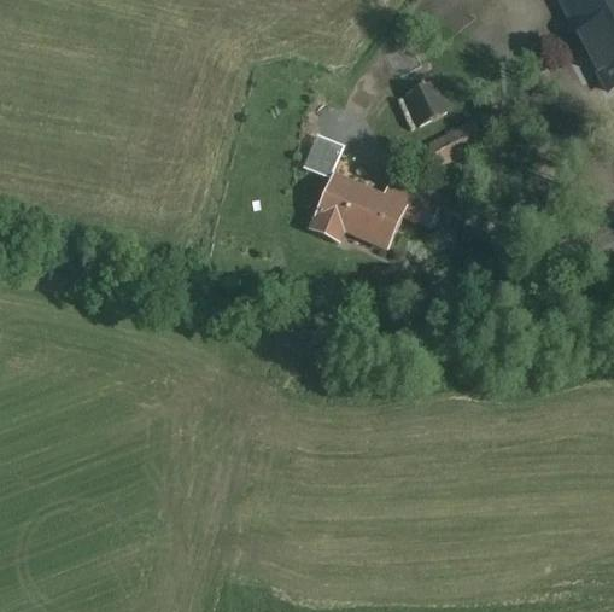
[(613,82),(613,0),(561,0),(607,87),(613,82)]
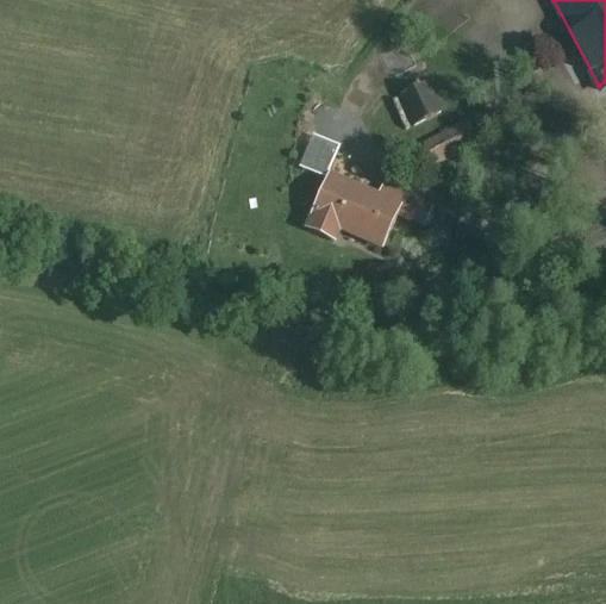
[(424,80),(397,92),(410,120),(437,109),(424,80)]
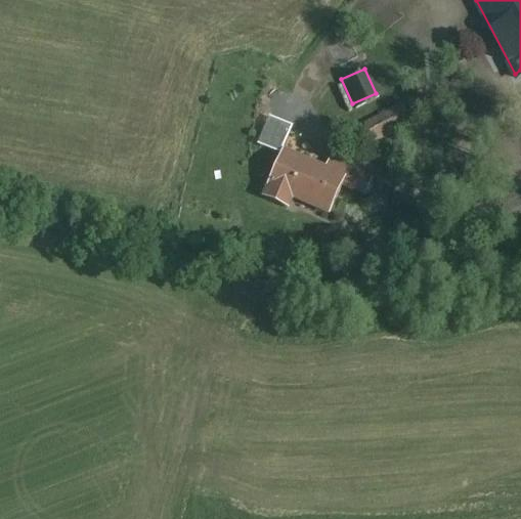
[(399,101),(361,121),(371,138),(408,119),(399,101)]
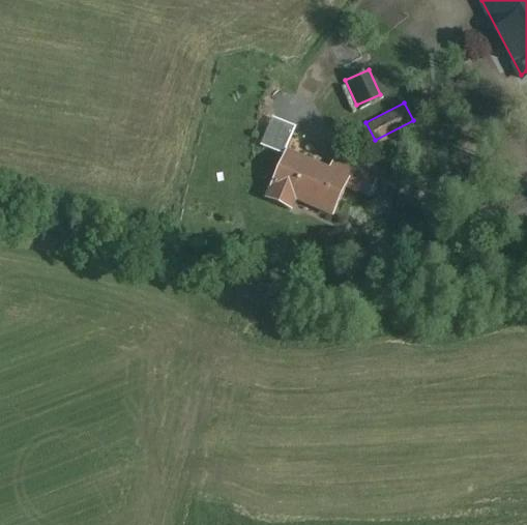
[(281,153),(293,125),(271,116),(259,144),(281,153)]
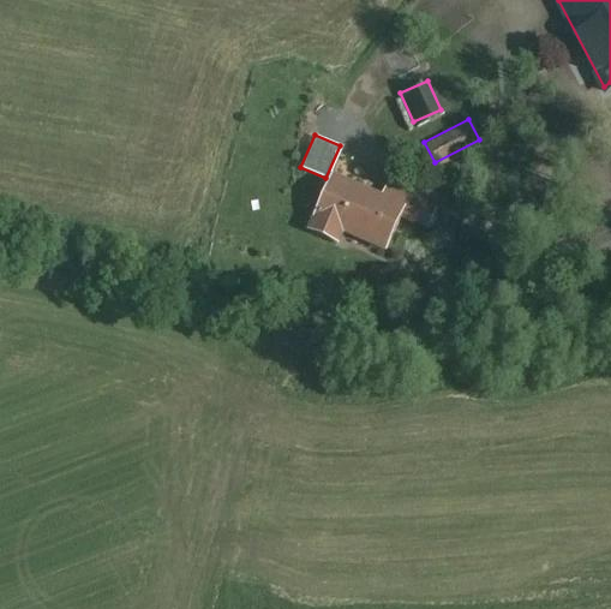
[(377,197),(355,187),(357,186),(329,174),(310,216),(311,218),(306,230),(334,242),(342,221),(363,231),(359,238),(383,248),(397,213),(424,225),(432,207),(383,185),(377,197)]
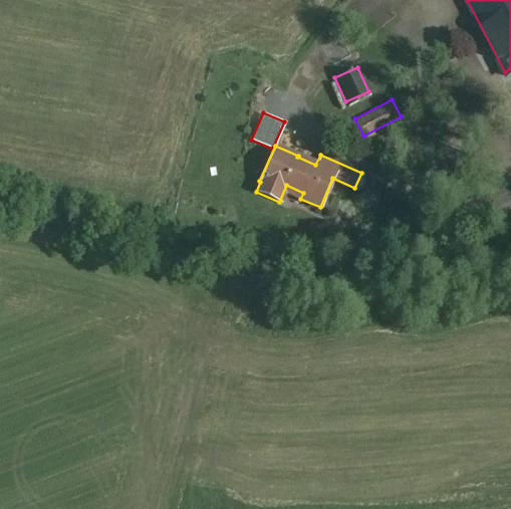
All buildings are outlined.
